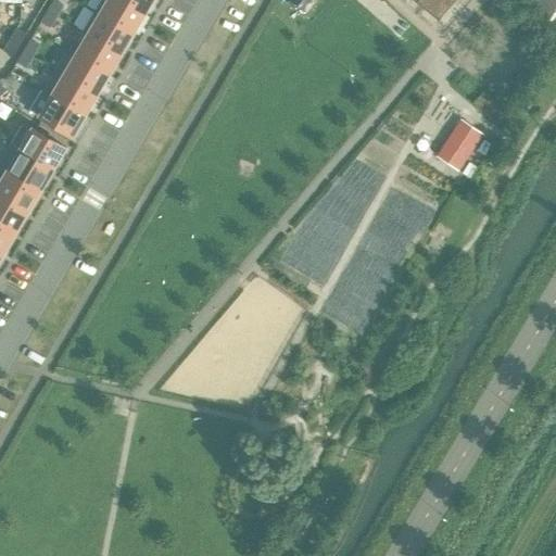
[(63,4),(54,0),(53,0),(47,11),(57,16),(63,4)]
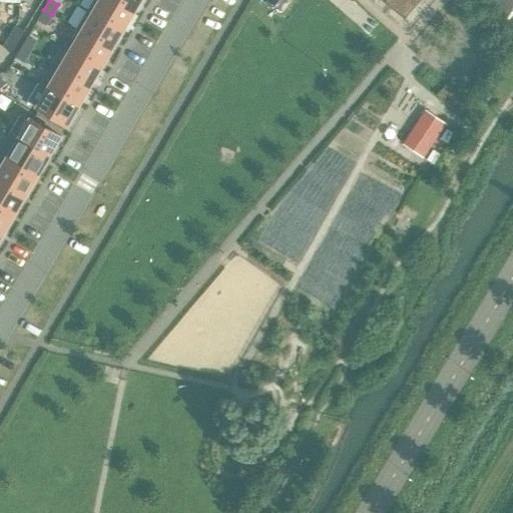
[(133,12),(111,0),(93,0),(87,10),(122,31),(133,12)]
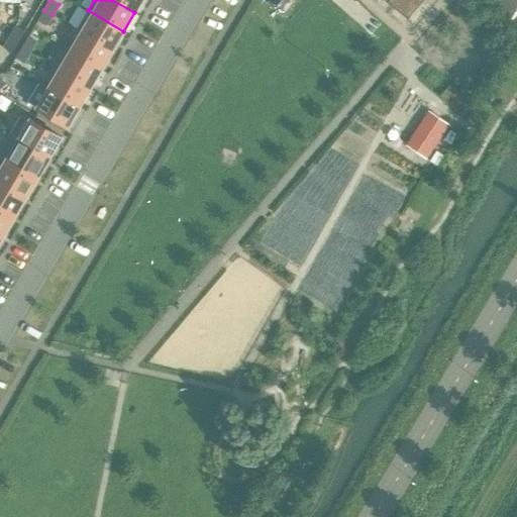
[(112,0),(134,12),(141,0),(112,0)]
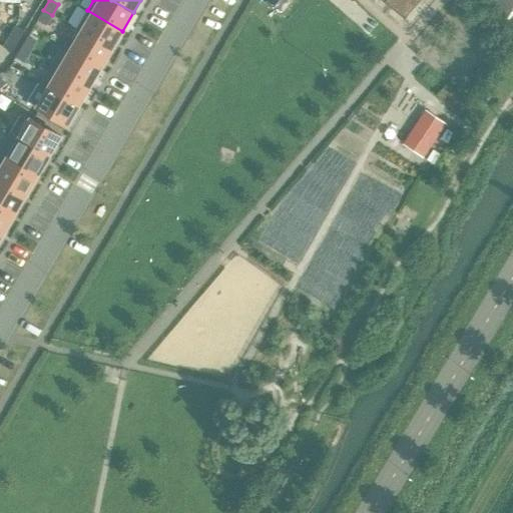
[(385,0),(401,14),(413,0),(385,0)]
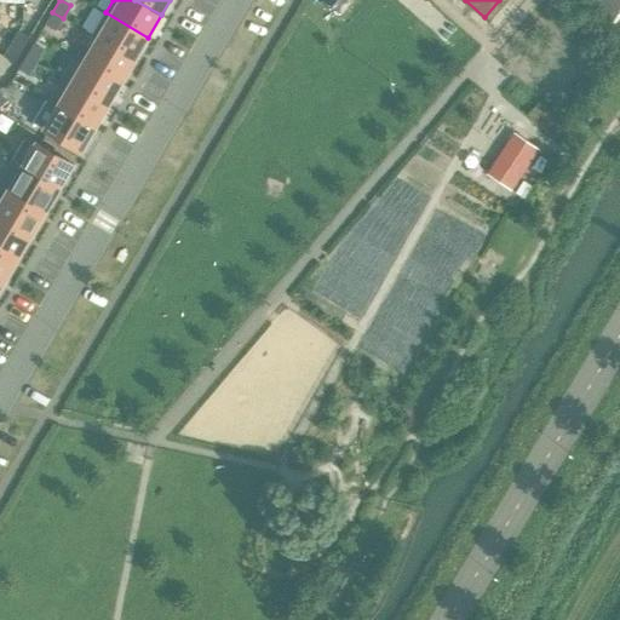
[(52,12),(45,24),(56,30),(63,18),(52,12)]
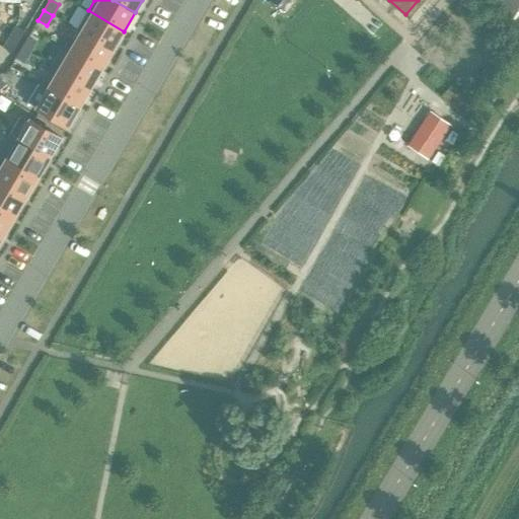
[(113,51),(124,31),(88,10),(77,30),(81,32),(81,31),(113,51)]
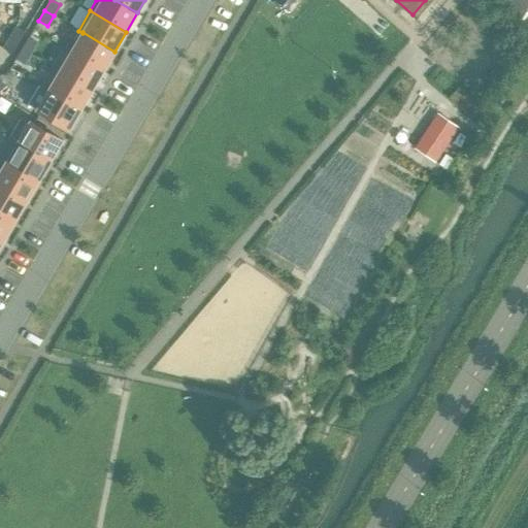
[(25,32),(15,27),(9,37),(19,42),(25,32)]
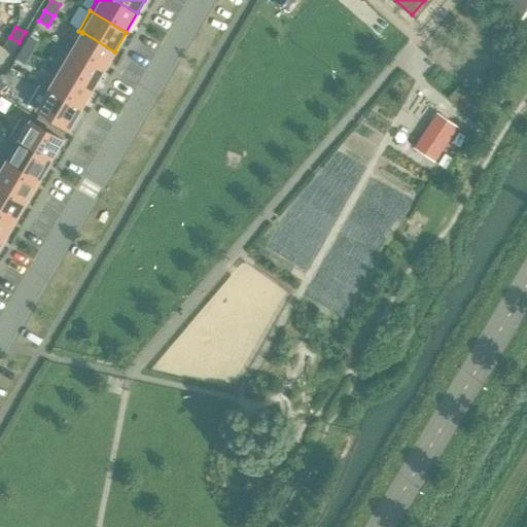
[(114,51),(82,32),(82,33),(72,50),(71,51),(103,70),(114,51)]
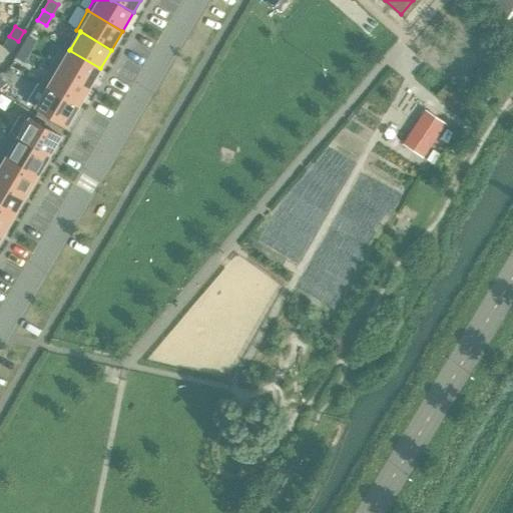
[(9,36),(3,47),(12,52),(18,41),(9,36)]
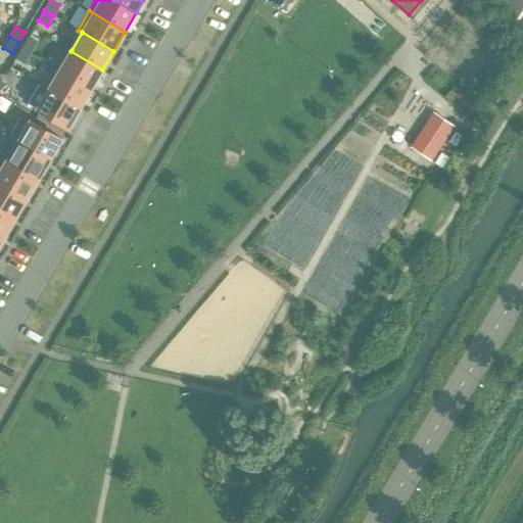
[(37,43),(29,38),(21,48),(31,53),(37,43)]
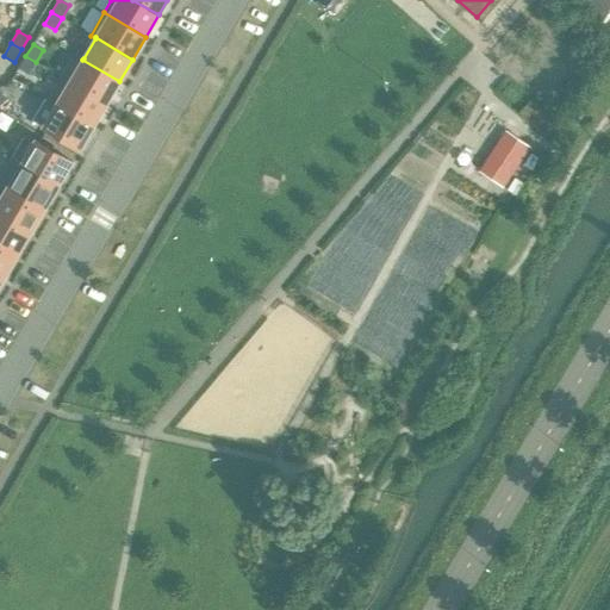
[(82,60),(83,58),(73,53),(60,76),(106,104),(119,81),(82,60)]
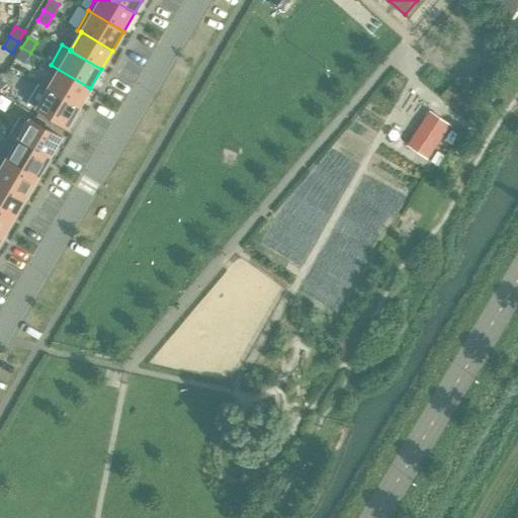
[(30,53),(21,48),(15,58),(24,63),(30,53)]
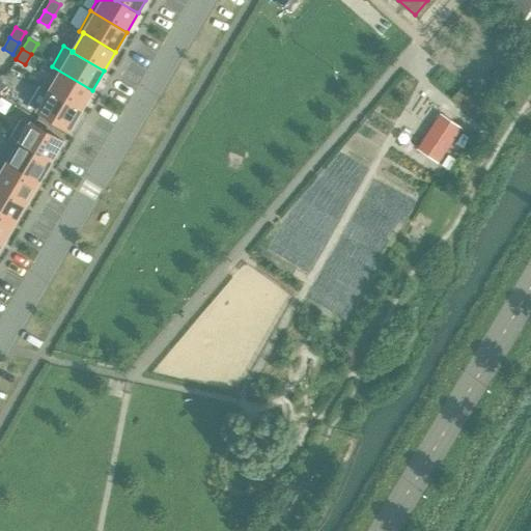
[(92,90),(52,66),(40,86),(49,91),(49,90),(81,109),(92,90)]
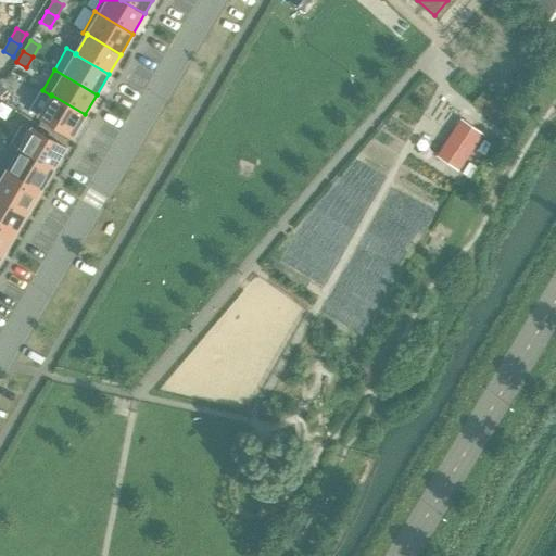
[(85,114),(51,95),(51,96),(39,116),(72,136),(85,114)]
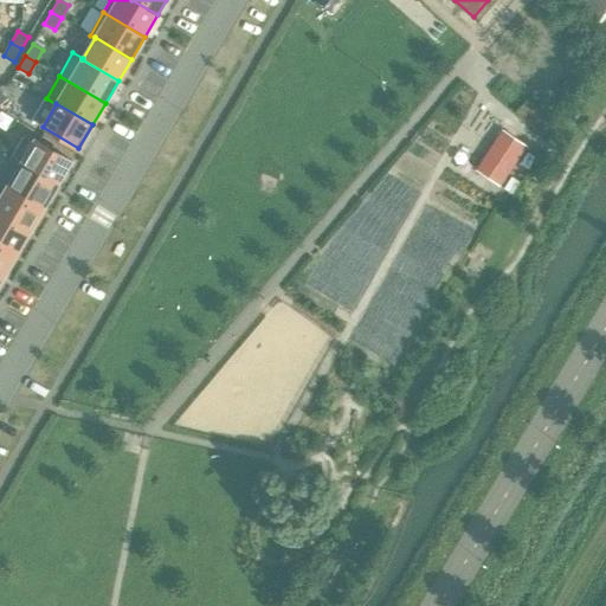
[(502,129),(476,171),(500,186),(526,146),(502,129)]
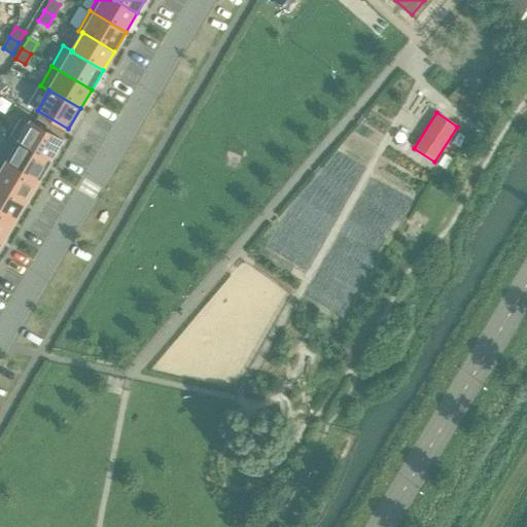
[(22,115),(10,136),(50,160),(62,139),(22,115)]
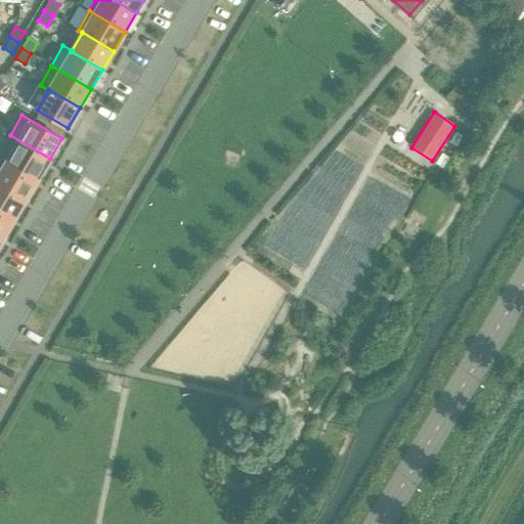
[(10,135),(0,151),(0,156),(6,160),(7,159),(39,178),(50,159),(10,135)]
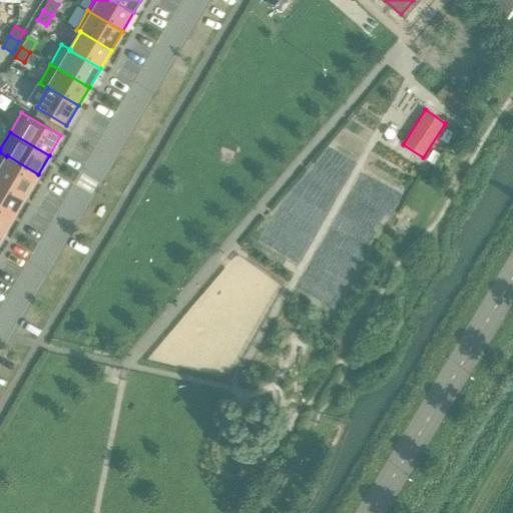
[(6,156),(0,167),(0,176),(27,192),(38,174),(7,155),(6,156)]
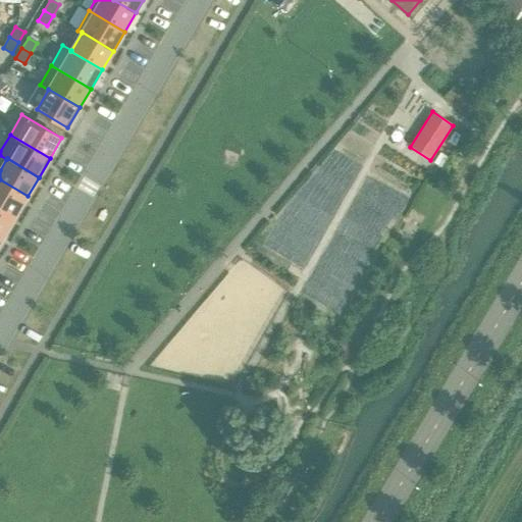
[(0,179),(0,205),(16,215),(28,196),(0,179)]
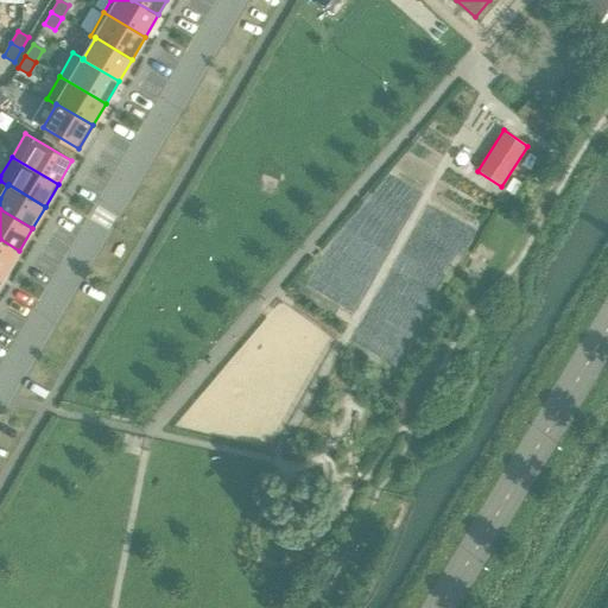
[(0,268),(6,273),(19,251),(0,239),(0,268)]
